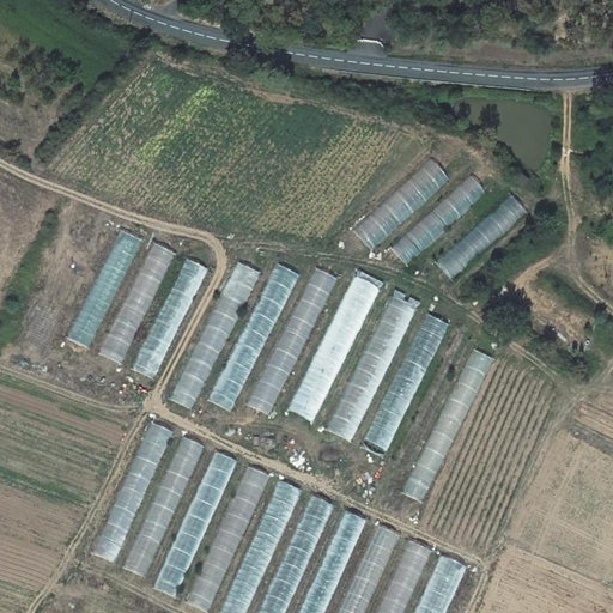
[(369,250),(449,181),(430,159),(351,229),(369,250)]
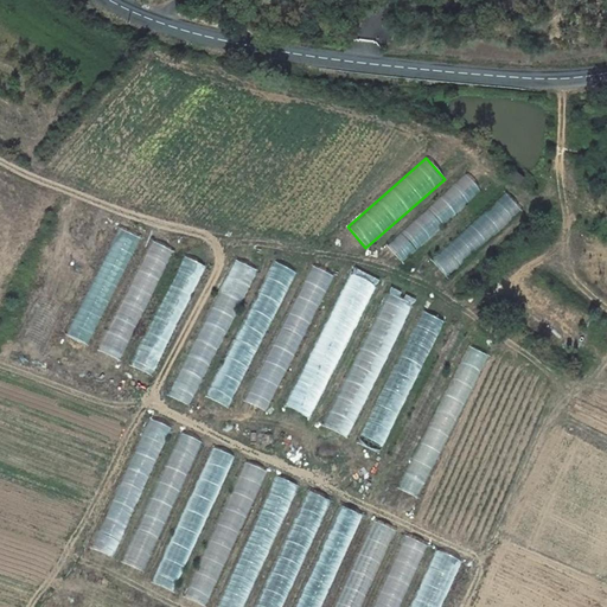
[(401,260),(481,195),(467,176),(385,242),(401,260)]
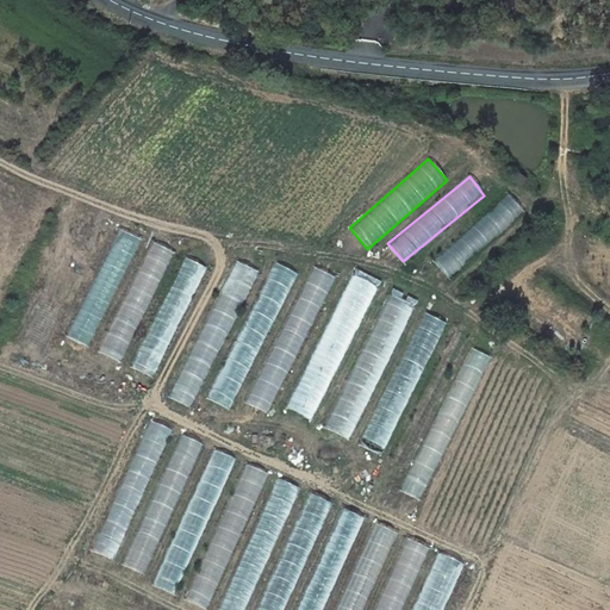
[(446,277),(523,213),(509,195),(431,259),(446,277)]
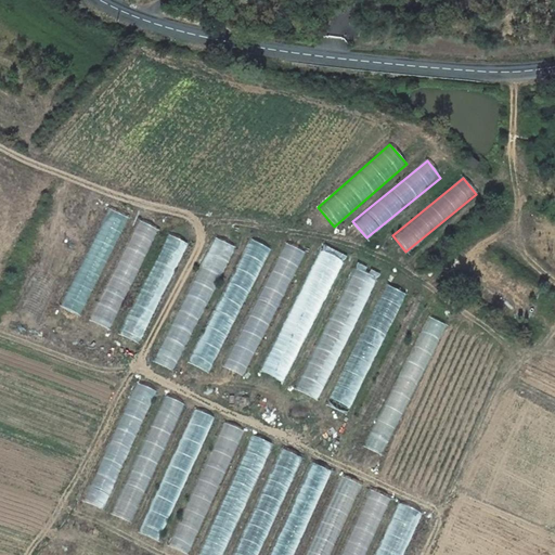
[(113,216),(117,205),(104,199),(99,209),(113,216)]
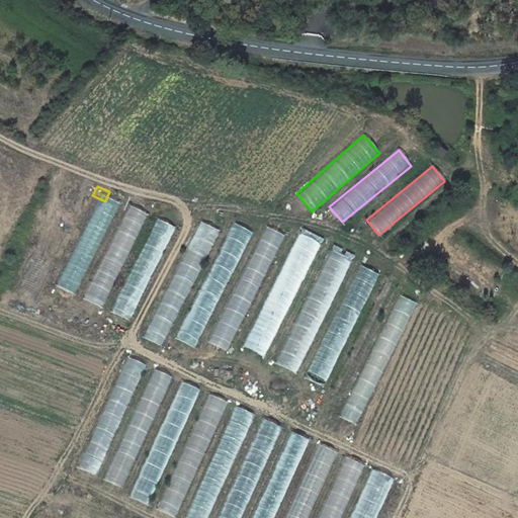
[(126,207),(99,271),(118,278),(146,214),(126,207)]
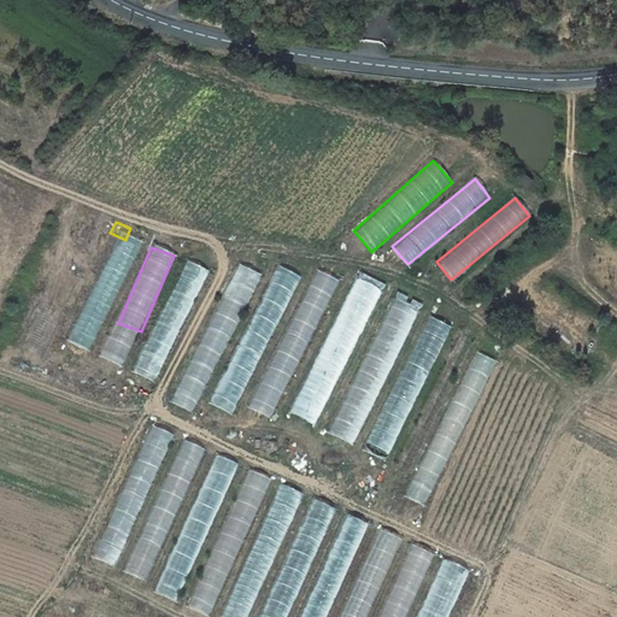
[(171,351),(205,270),(184,262),(150,341),(171,351)]
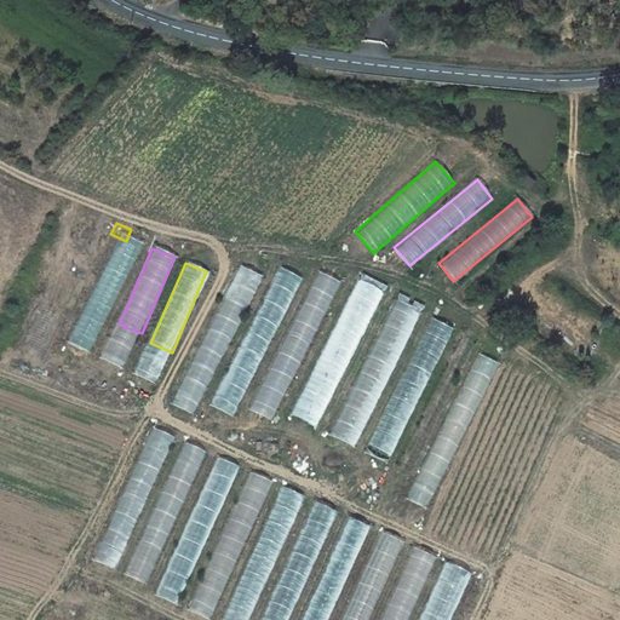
[(235,264),(173,406),(196,417),(259,275),(235,264)]
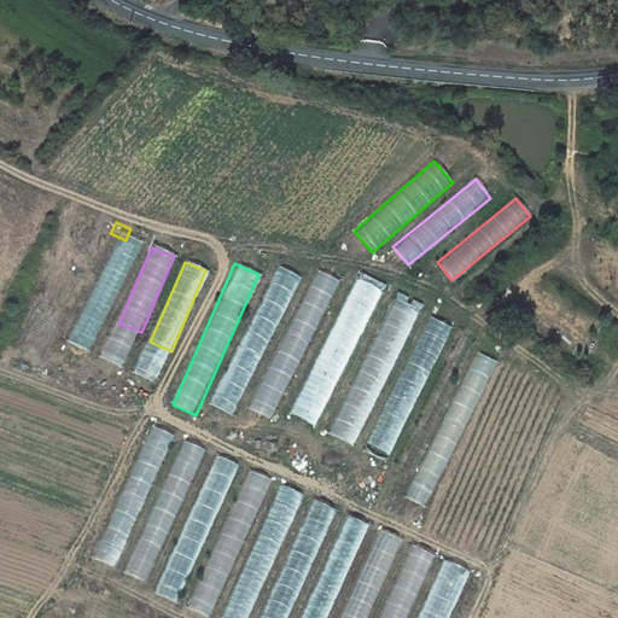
[(274,266),(214,407),(235,417),(297,275),(274,266)]
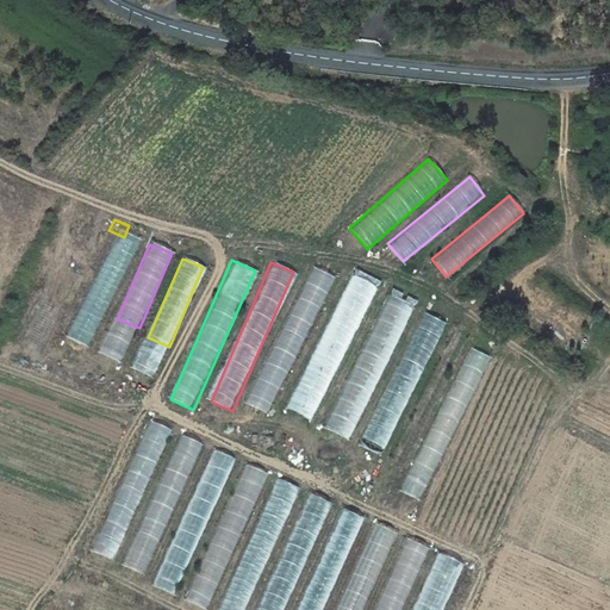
[(309,266),(249,406),(272,416),(331,275),(309,266)]
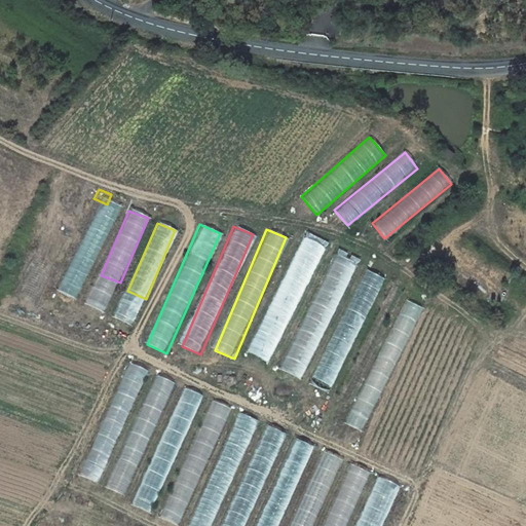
[(272,364),(324,240),(302,231),(250,354),(272,364)]
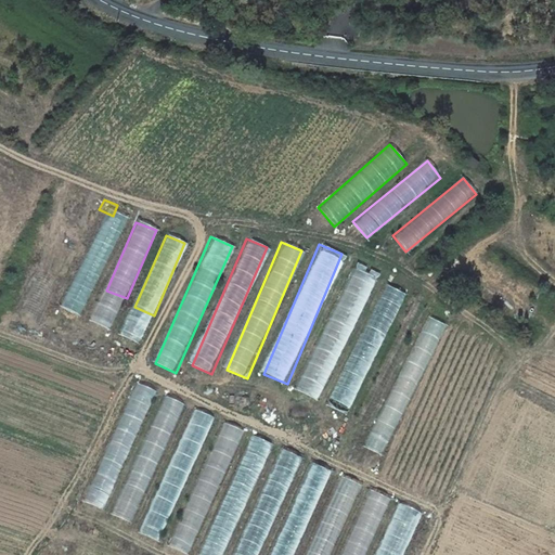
[(321,402),(376,273),(352,262),(297,392),(321,402)]
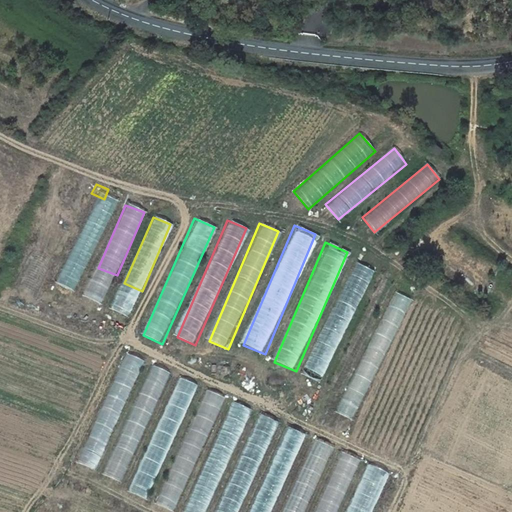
[(353,261),(304,376),(323,384),(372,270),(353,261)]
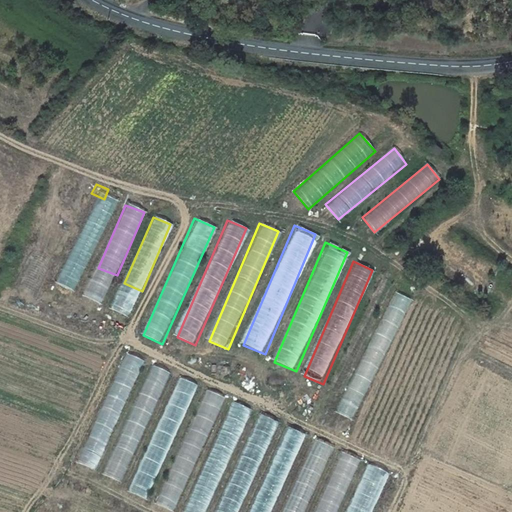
[(125,353),(78,464),(96,471),(143,360),(125,353)]
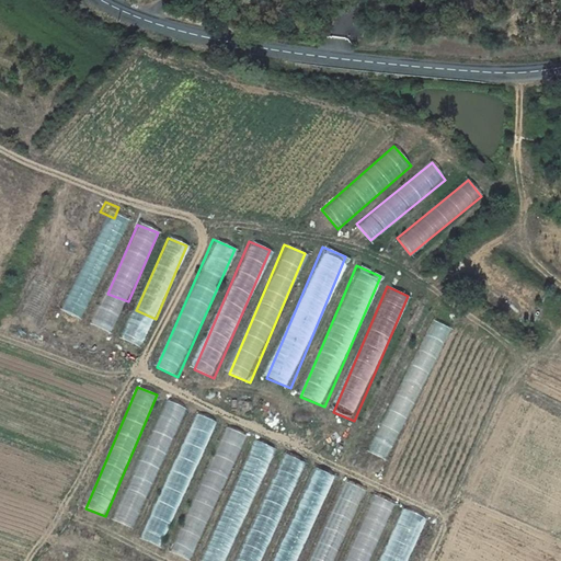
[(113,521),(134,529),(186,408),(165,399),(113,521)]
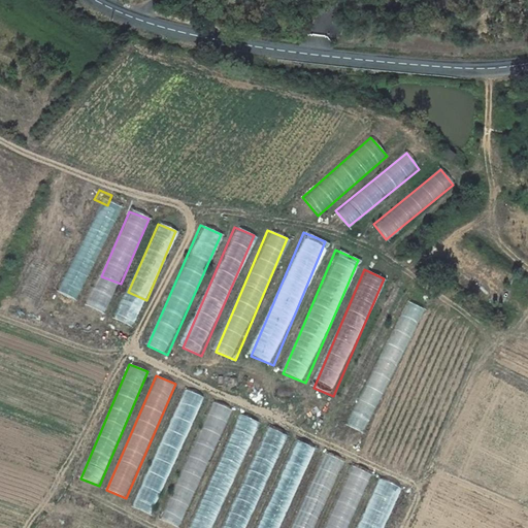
[(184,389),(133,508),(152,517),(202,397),(184,389)]
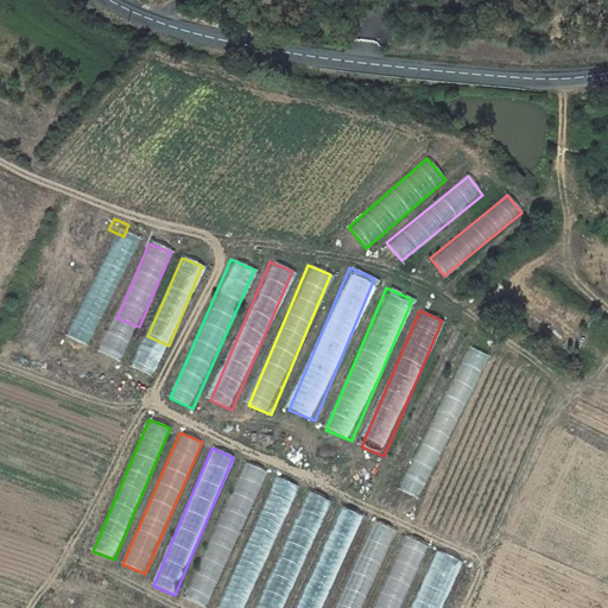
[(242,462),(185,600),(204,607),(208,607),(265,472),(242,462)]
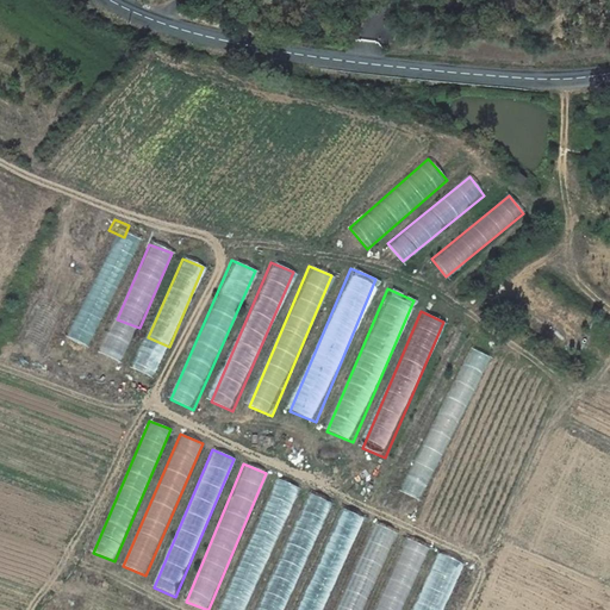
[(275,478),(221,609),(247,609),(298,487),(275,478)]
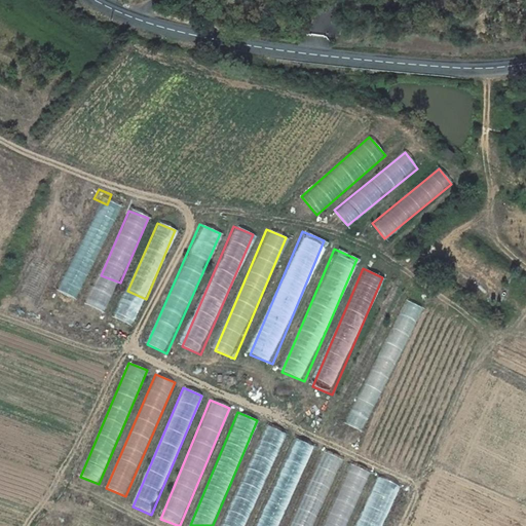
[(222,525),(246,525),(285,434),(264,425),(222,525)]
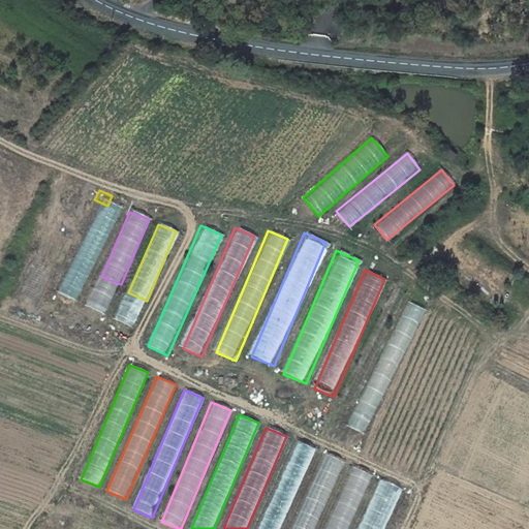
[(296,440),(257,528),(280,528),(314,448),(296,440)]
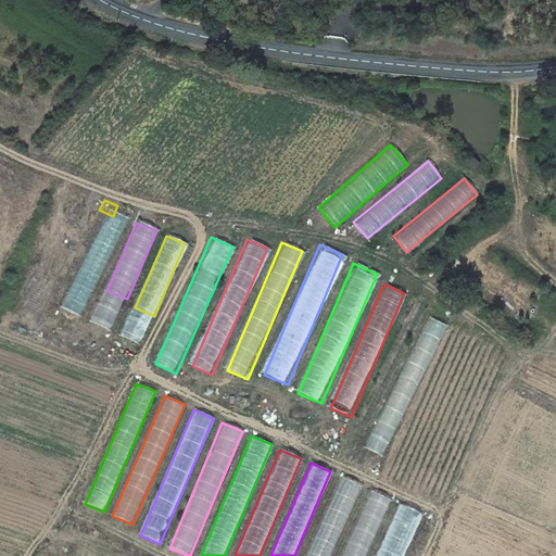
[(330,555),(361,485),(340,477),(305,555),(330,555)]
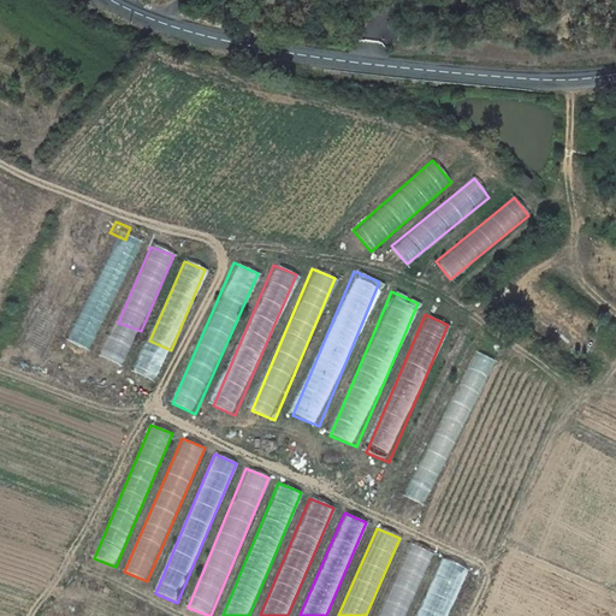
[(404,615),(430,552),(407,543),(378,615),(404,615)]
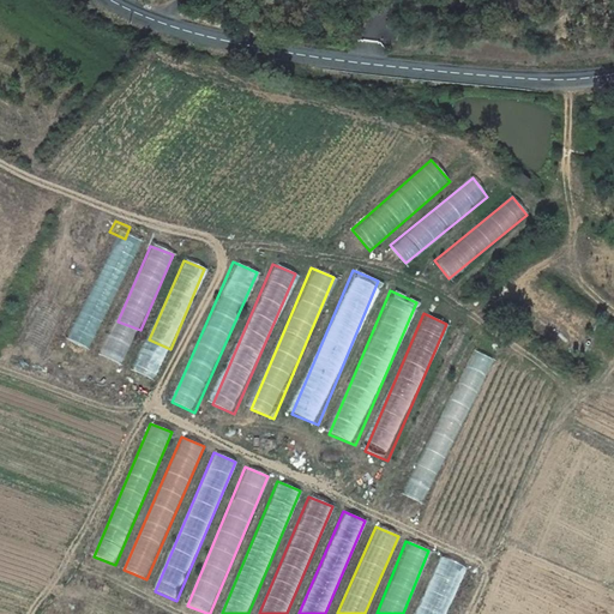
[(437,555),(414,613),(443,613),(462,566),(437,555)]
